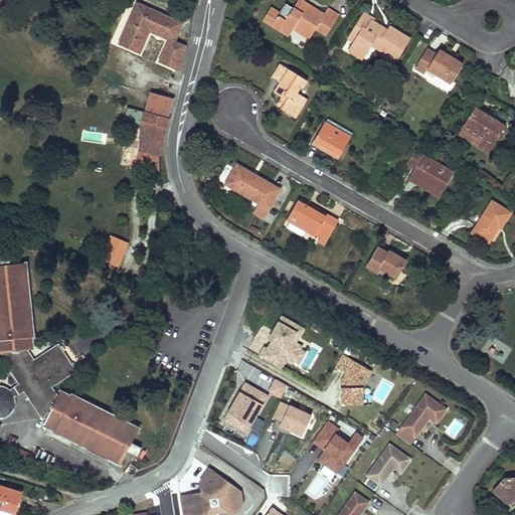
[(303,2),(300,0),(298,0),(293,9),(297,11),(303,2)]
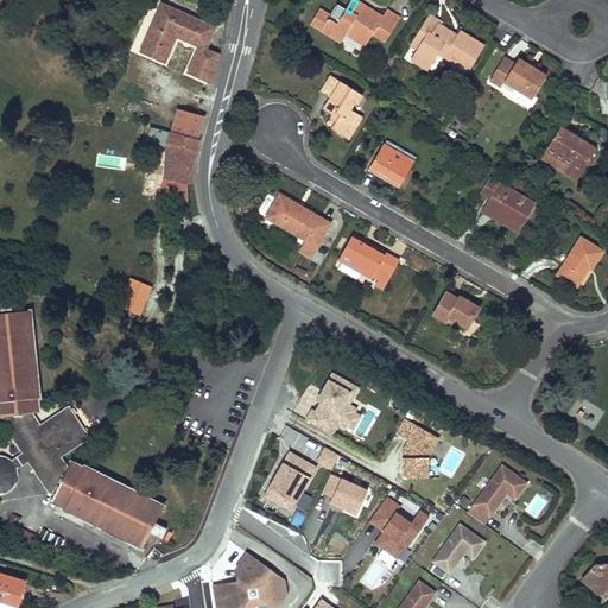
[(400,19),(387,11),(382,18),(358,2),(350,13),(346,11),(336,5),(329,16),(320,10),(311,24),(341,43),(346,35),(349,30),(368,42),(373,33),(386,42),(400,19)]
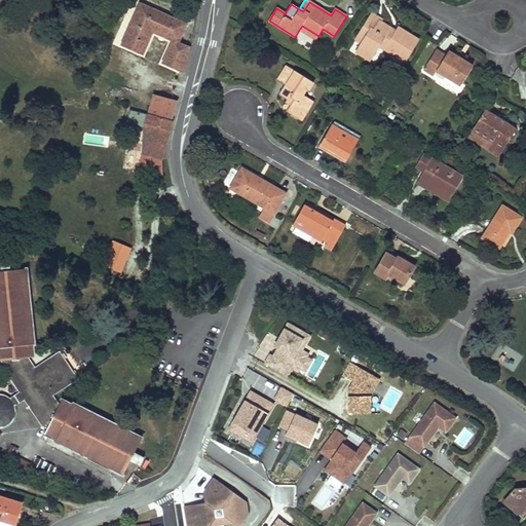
[(186,25),(139,3),(120,46),(121,46),(143,55),(153,33),(172,41),(161,64),(184,73),(189,47),(179,43),(186,25)]
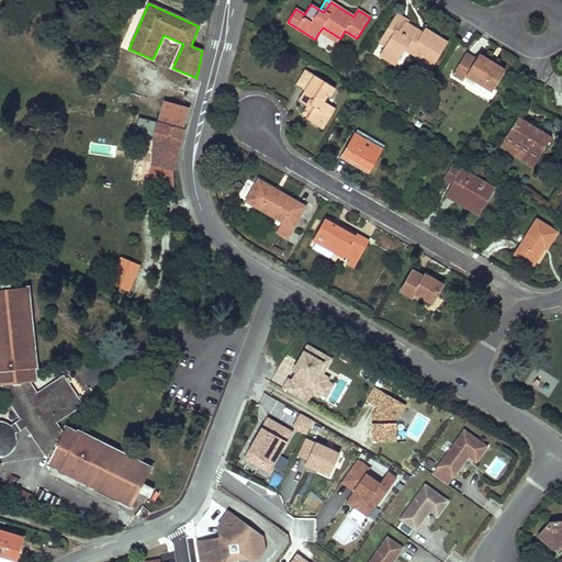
[(408,21),(397,14),(384,35),(391,38),(386,46),(380,56),(395,65),(405,48),(433,66),(447,43),(426,30),(420,37),(414,34),(416,30),(406,23),(408,21)]
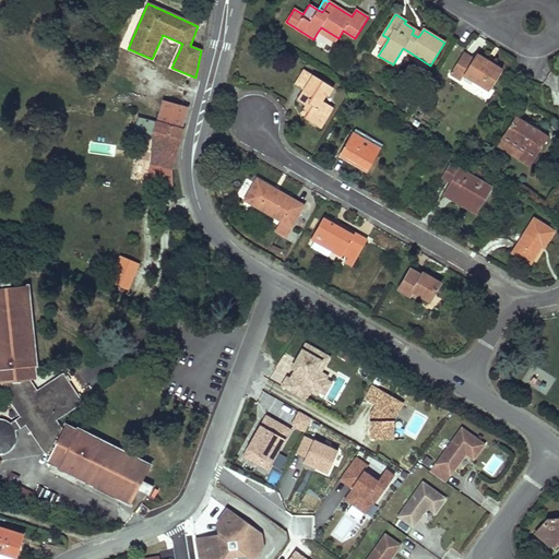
[(339,38),(321,27),(318,32),(335,43),(339,38)]
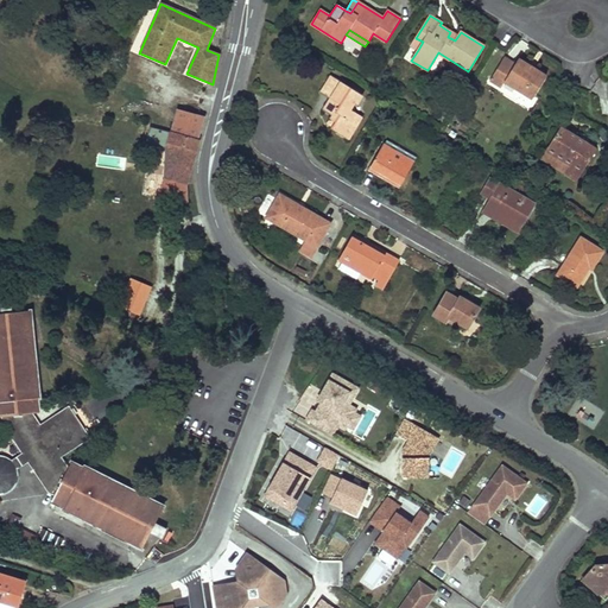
[(423,42),(416,38),(411,46),(418,50),(423,42)]
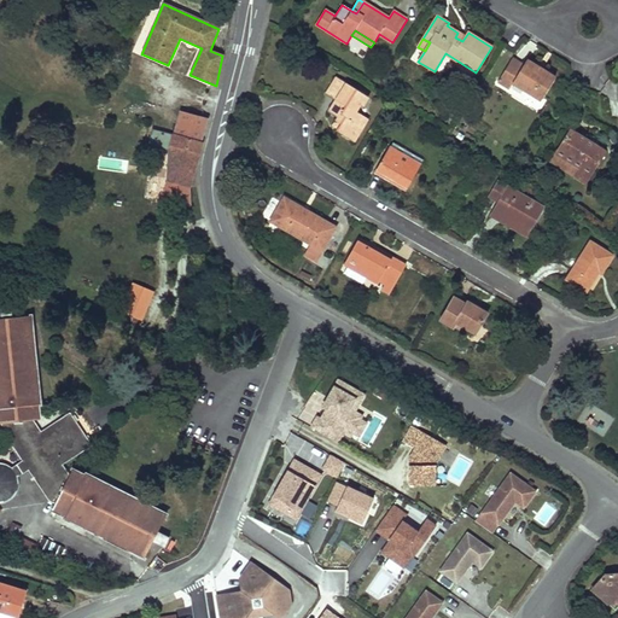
[(540,69),(526,59),(524,66),(512,59),(497,82),(509,88),(512,83),(541,101),(555,77),(540,69)]
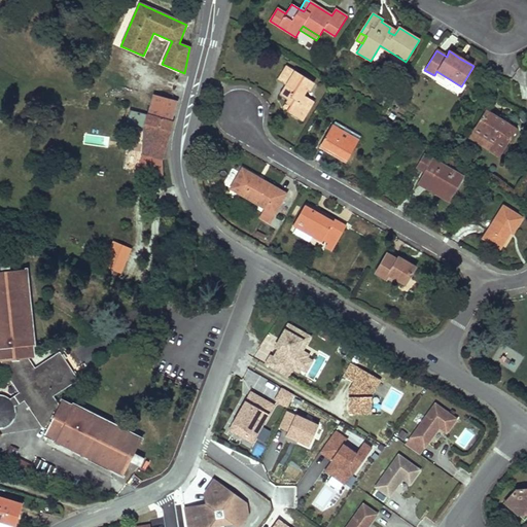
[(313,82),(287,66),(278,80),(286,84),(280,95),(288,100),(286,103),(290,105),(287,110),(287,111),(302,120),(313,101),(303,95),(306,89),(308,91),(313,82)]
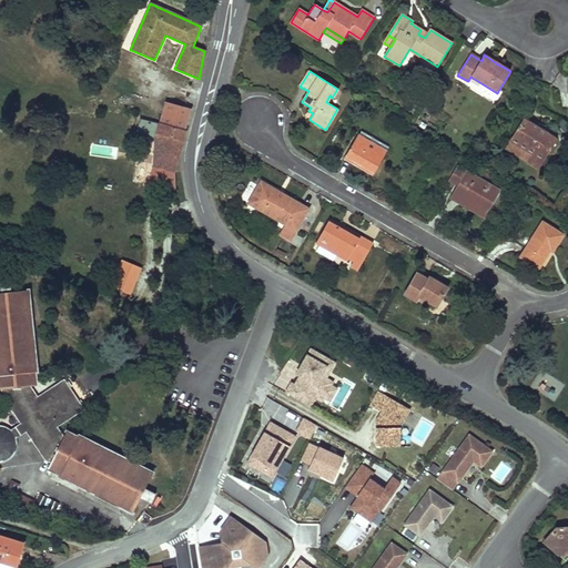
[(191,110),(165,103),(155,139),(153,168),(174,173),(191,110)]
